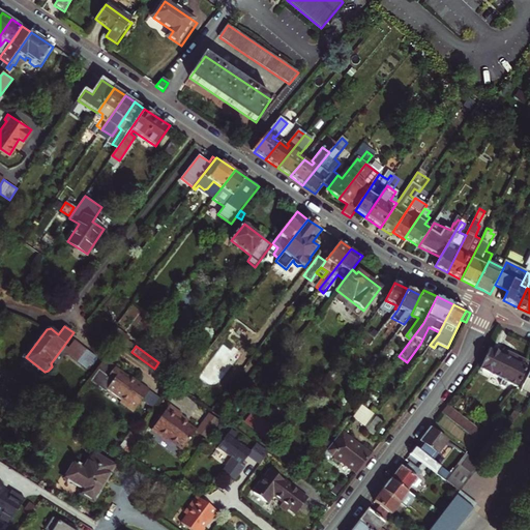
[(507,382),(517,386),(526,365),(525,364),(526,363),(524,360),(521,358),(518,359),(517,360),(512,359),(511,354),(507,352),(503,354),(490,348),(480,369),(502,380),(500,385),(505,387),(507,382)]
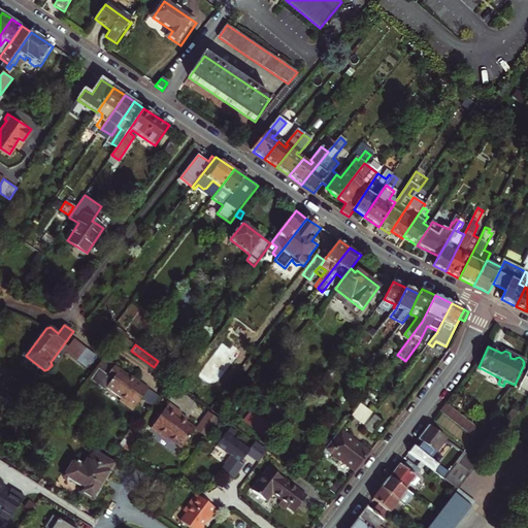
[(132,409),(141,397),(149,387),(137,380),(136,381),(125,373),(113,365),(106,374),(98,368),(89,380),(104,391),(106,387),(121,397),(119,400),(132,409)]
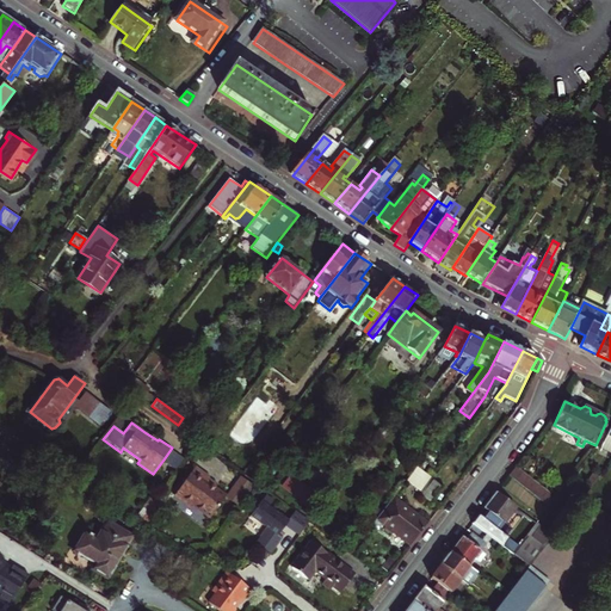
[(158,440),(159,439),(147,430),(144,432),(158,440)]
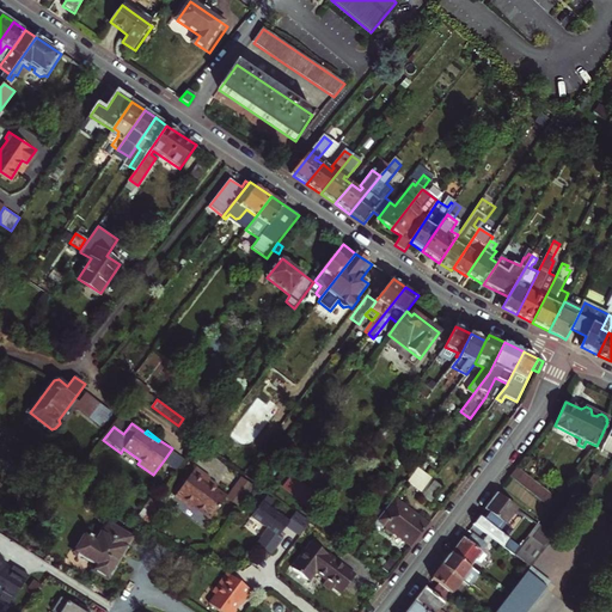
[(172,448),(164,460),(177,470),(185,459),(172,448)]
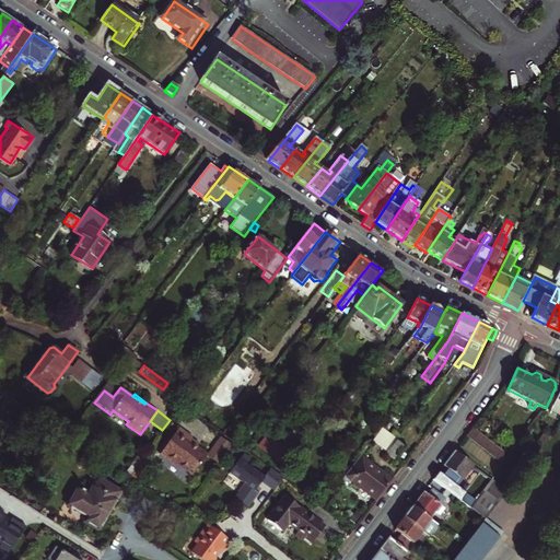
[(176,463),(191,475),(207,454),(196,446),(188,441),(190,439),(191,436),(178,427),(160,453),(175,465),(176,463)]
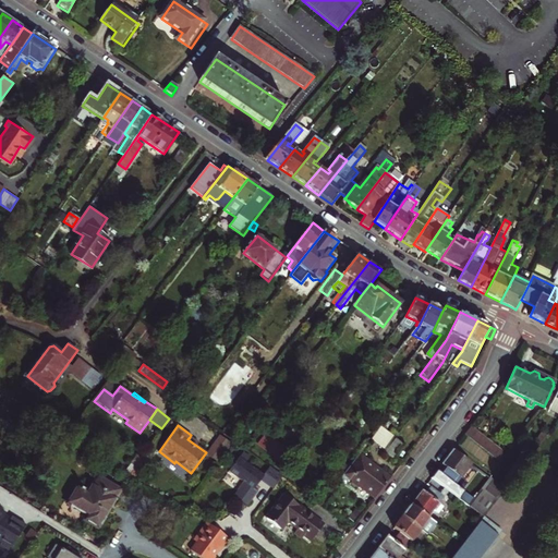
[(508,455),(471,428),(465,436),(501,463),(508,455)]
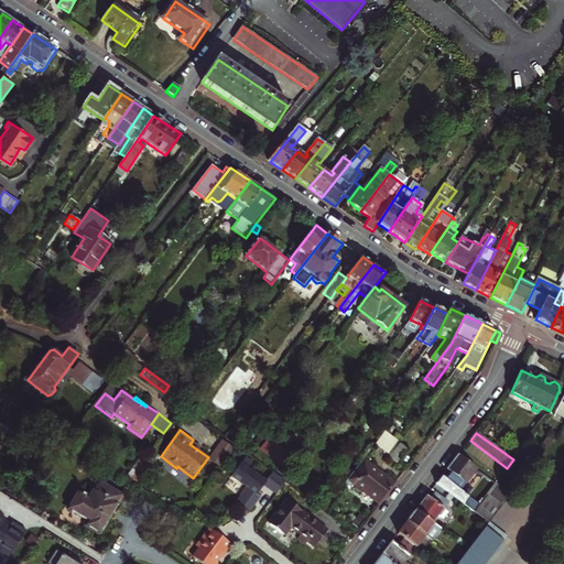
[(546,449),(554,441),(549,436),(542,446),(546,449)]
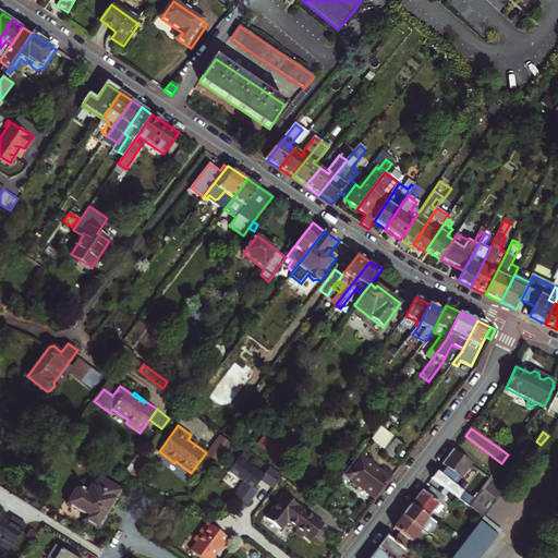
[(220,434),(207,452),(218,460),(231,441),(220,434)]
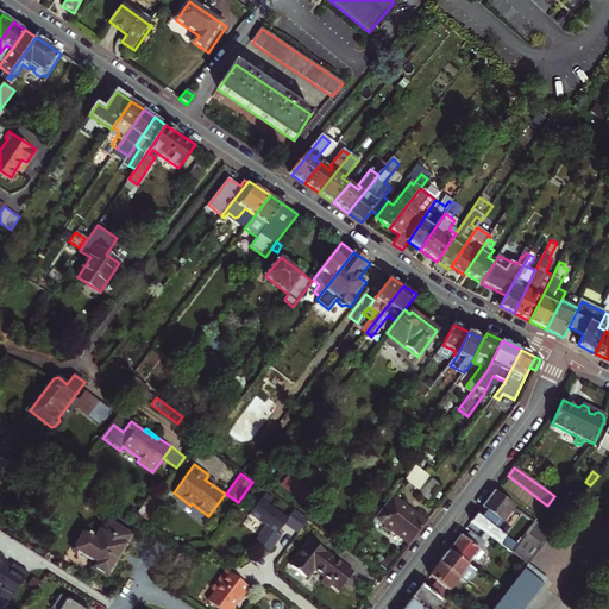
[(293,475),(283,487),(308,506),(318,494),(293,475)]
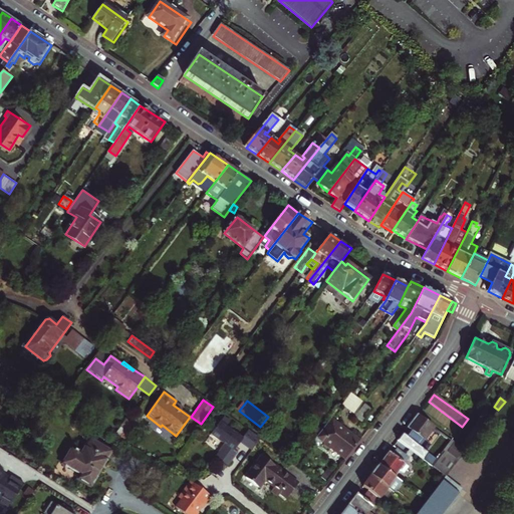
[(371,409),(364,404),(354,417),(361,422),(371,409)]
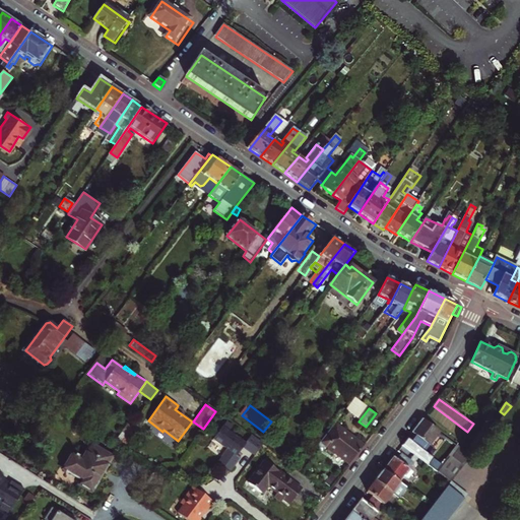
[(506,416),(499,431),(506,435),(513,420),(506,416)]
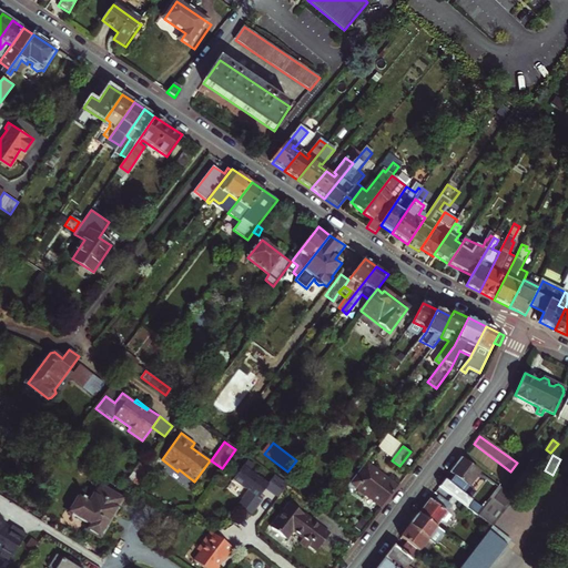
[(462,459),(450,474),(455,476),(450,483),(446,479),(440,487),(477,516),(483,508),(464,493),(479,473),(462,459)]
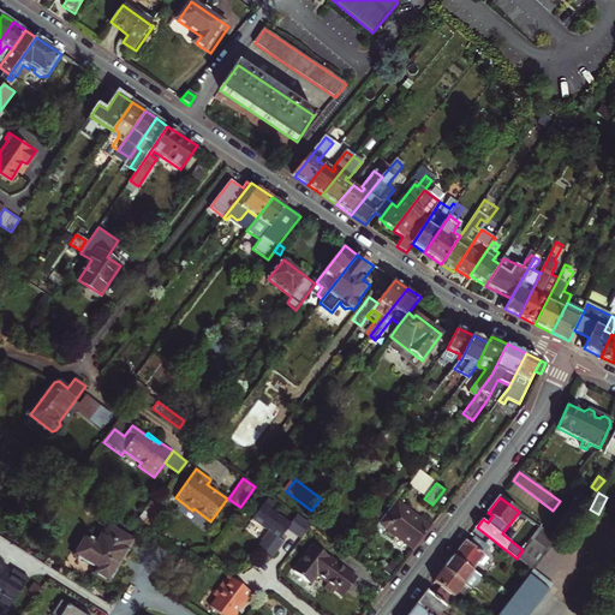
[(378,523),(386,529),(402,507),(395,501),(378,523)]
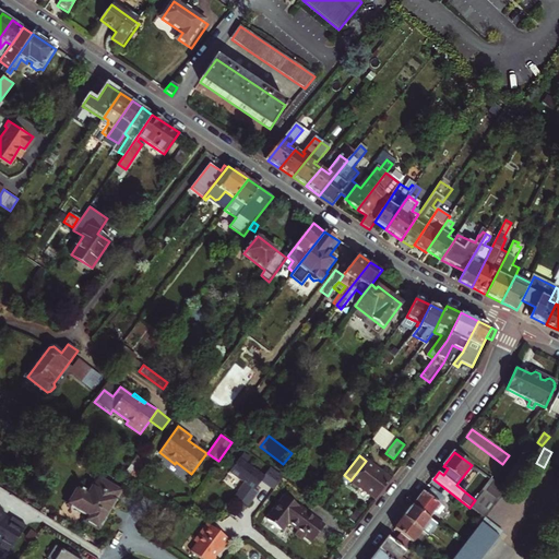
[(260,483),(272,491),(282,477),(270,468),(263,477),(238,459),(228,472),(244,484),(233,498),(246,507),(256,492),(253,490),(260,483)]
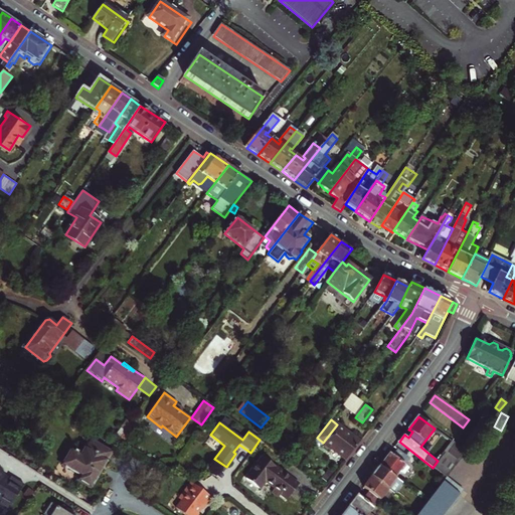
[(472,446),(487,426),(481,422),(467,442),(472,446)]
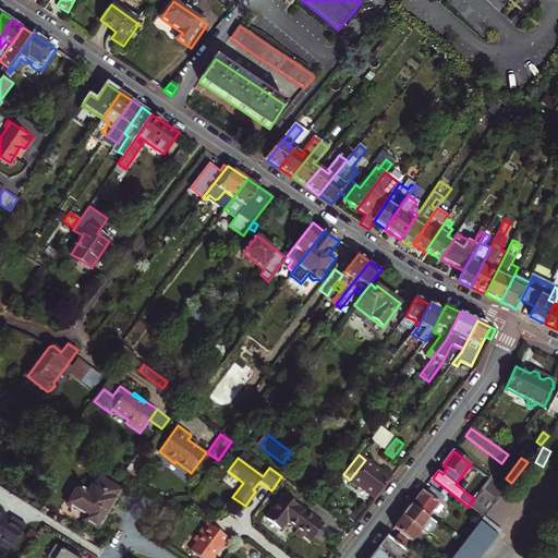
[(375,469),(376,468),(365,460),(350,480),(351,484),(356,488),(361,487),(375,499),(390,477),(383,472),(381,472),(379,472),(375,469)]
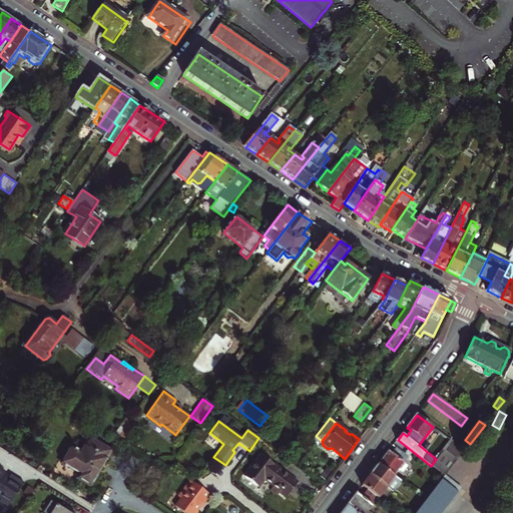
[(81,473),(78,477),(90,485),(112,450),(91,437),(81,453),(72,447),(63,462),(81,473)]
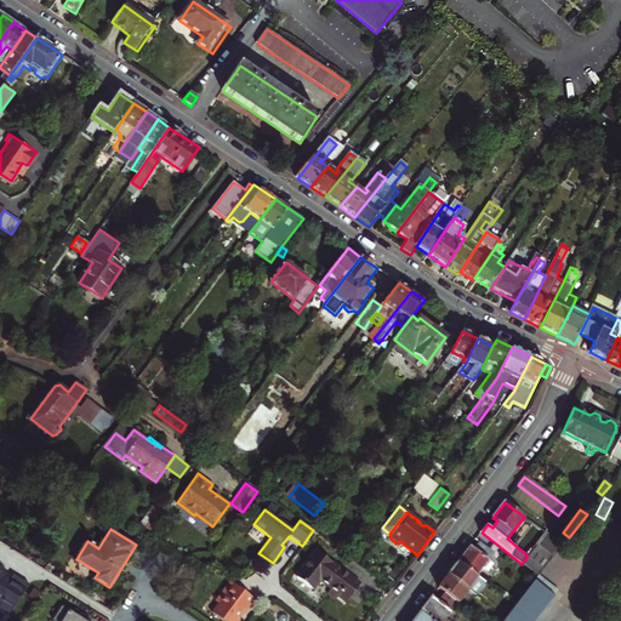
[(459,562),(477,576),(483,568),(488,571),(494,564),(489,560),(494,553),(480,542),(474,550),(471,547),(459,562)]
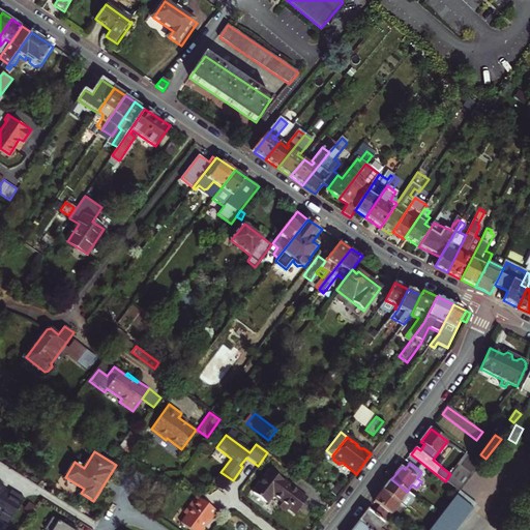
[(446,482),(460,493),(461,492),(473,476),(459,465),(446,482)]
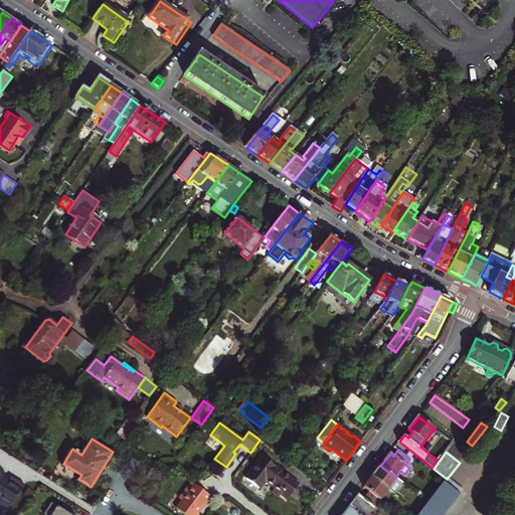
[(281,495),(287,500),(299,485),(262,457),(245,479),(260,489),(266,481),(276,489),(272,493),(278,498),(281,495)]
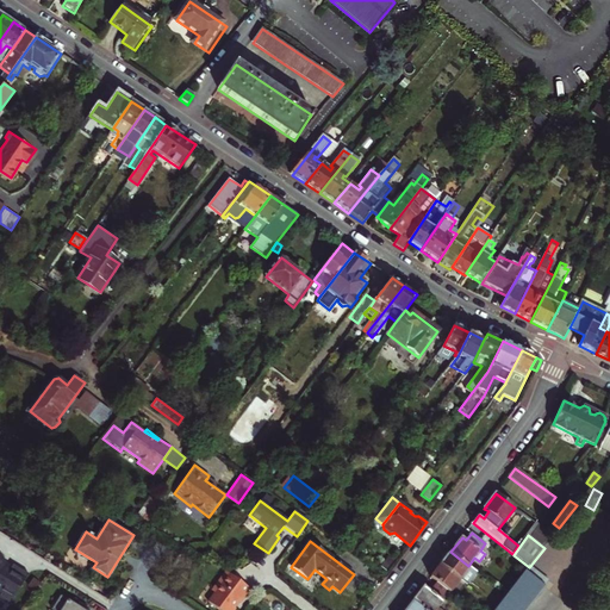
[(460,579),(465,583),(467,585),(477,572),(468,566),(450,552),(441,565),(460,579)]
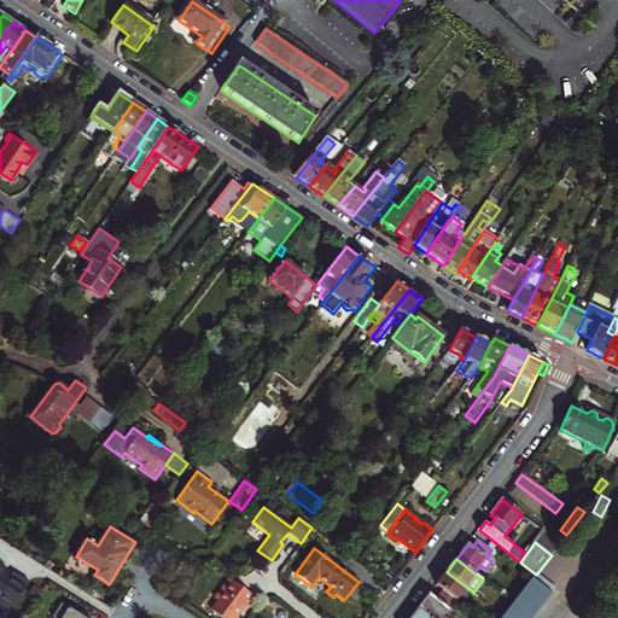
[(3,569),(0,563),(0,600),(1,601),(0,601),(0,606),(10,612),(29,582),(13,572),(10,577),(1,571),(3,569)]
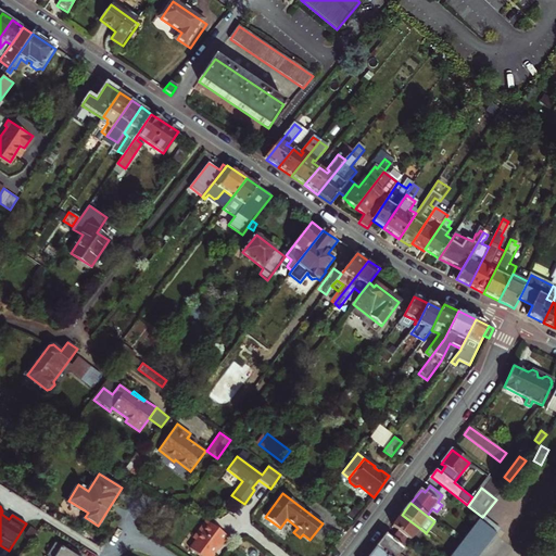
[(419,528),(402,515),(397,520),(415,533),(419,528)]
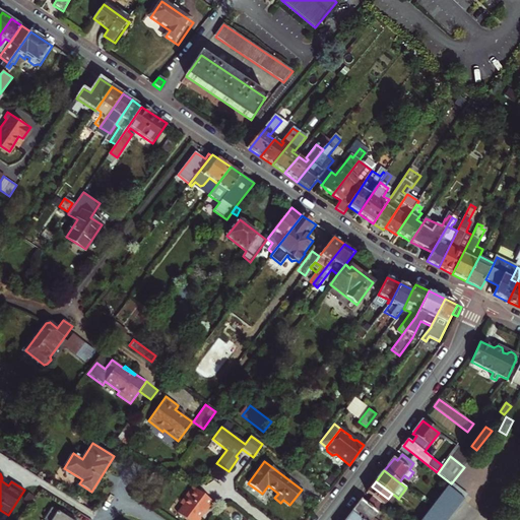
[(448,488),(463,499),(467,494),(452,482),(451,483),(448,488)]
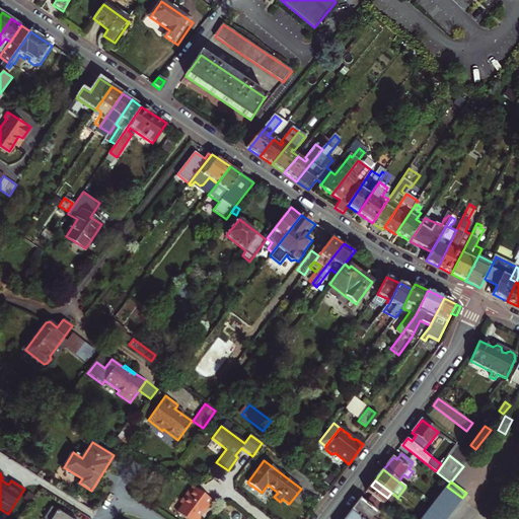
[(177,511),(188,518),(200,518),(202,518),(200,516),(204,511),(206,512),(214,501),(192,484),(179,502),(182,504),(177,511)]
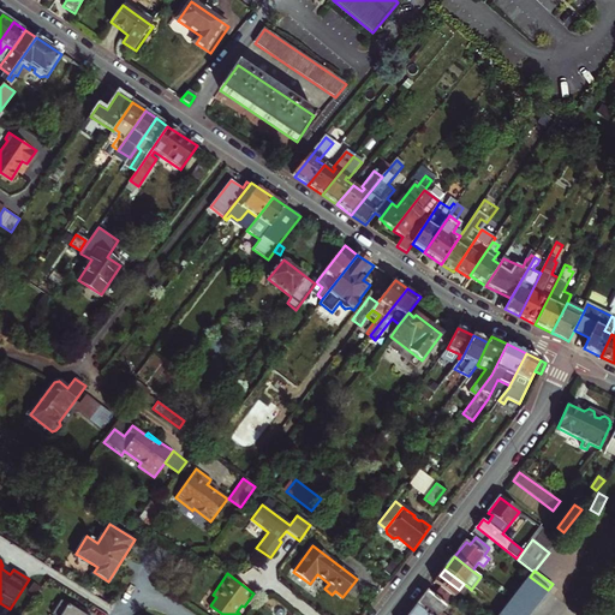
[(459,590),(440,575),(435,581),(441,586),(454,597),(459,590)]
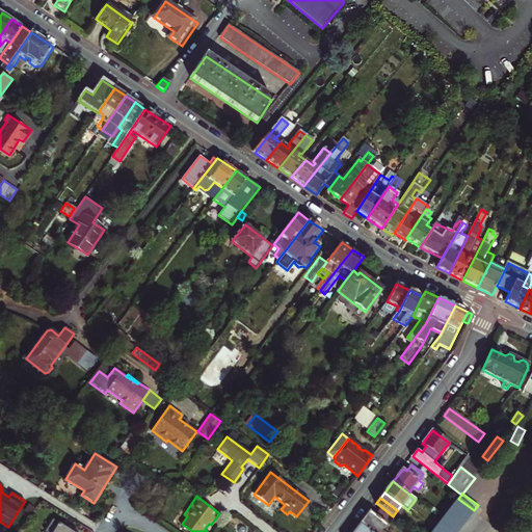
[(433,530),(432,531),(457,531),(474,510),(458,499),(443,520),(433,530)]
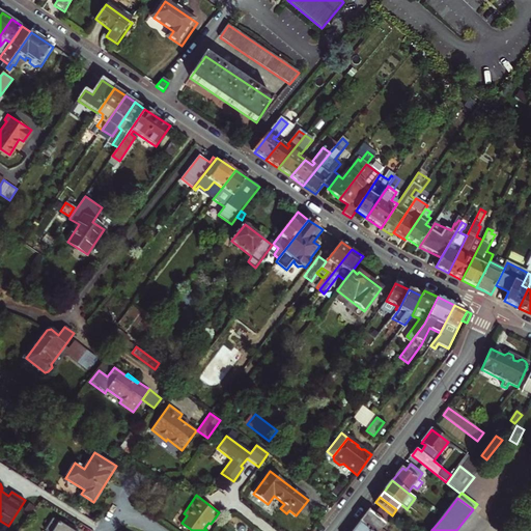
[(368,530),(380,530),(392,515),(381,506),(374,514),(369,510),(360,524),(368,530)]
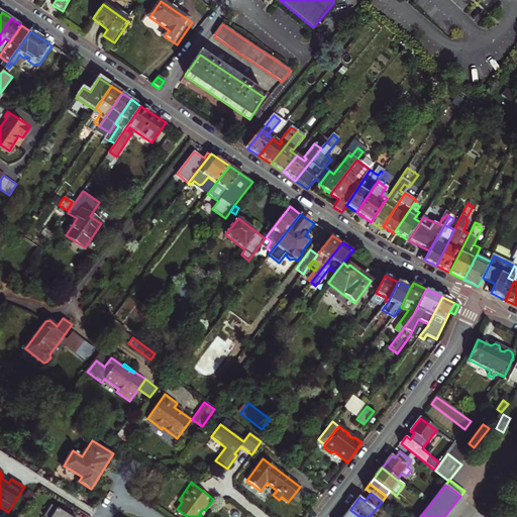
[(74,516),(75,515),(67,510),(65,513),(52,505),(43,516),(44,516),(74,516)]
